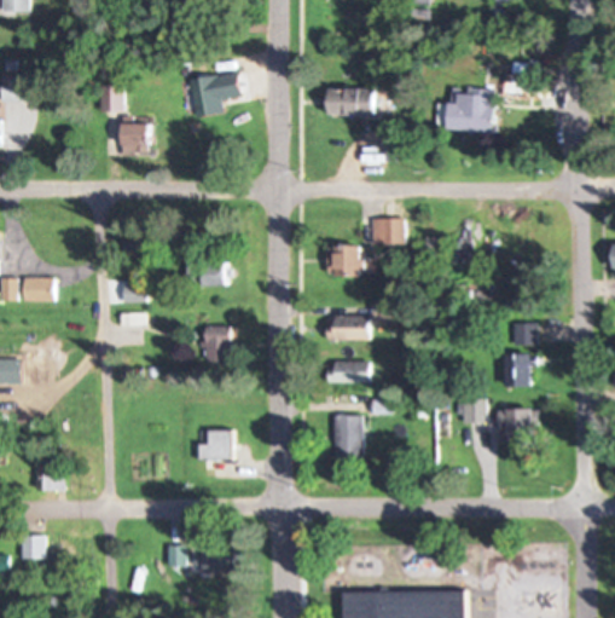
[(24,0),(0,0),(0,12),(25,12),(24,0)]
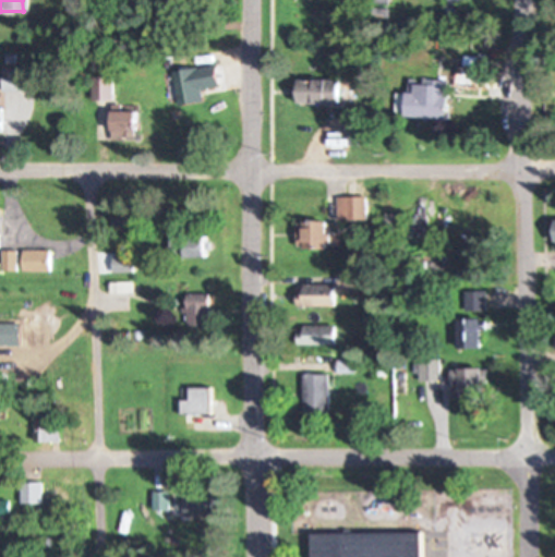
[(169,72),(175,106),(200,103),(197,91),(216,87),(212,64),(169,72)]
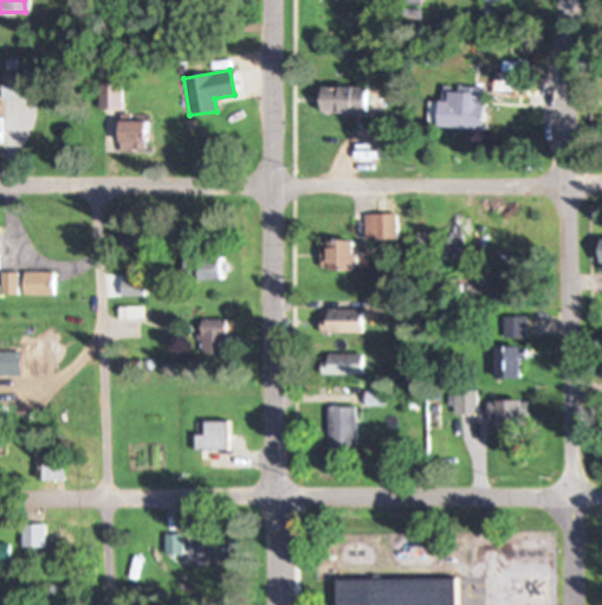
[(0,100),(36,100),(36,73),(0,73),(0,100)]
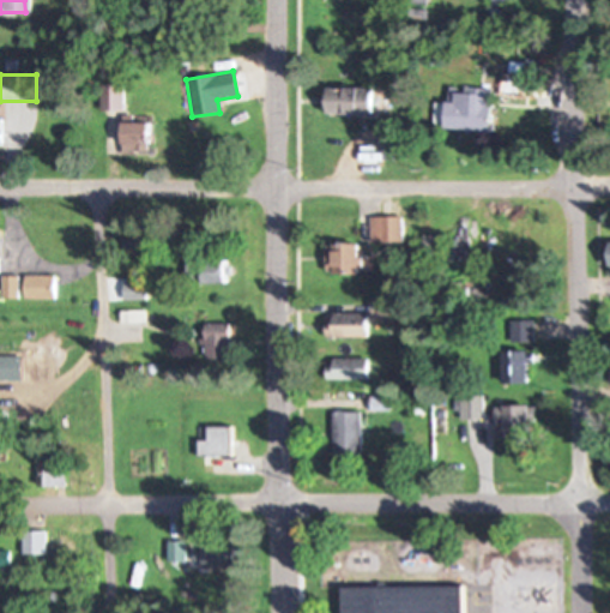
[(98,85),(98,110),(120,110),(120,85),(98,85)]
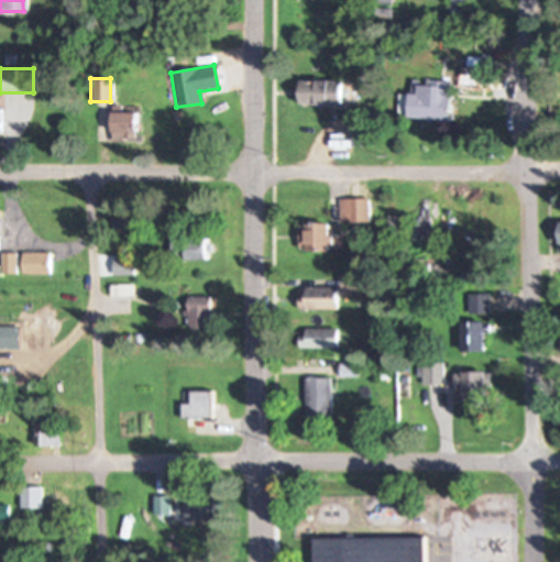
[(340,105),(340,80),(298,80),(298,105),(340,105)]
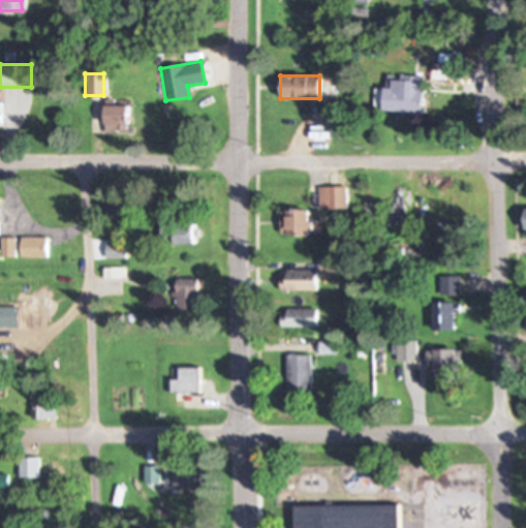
[(424,75),(380,75),(380,112),(423,112),(424,75)]
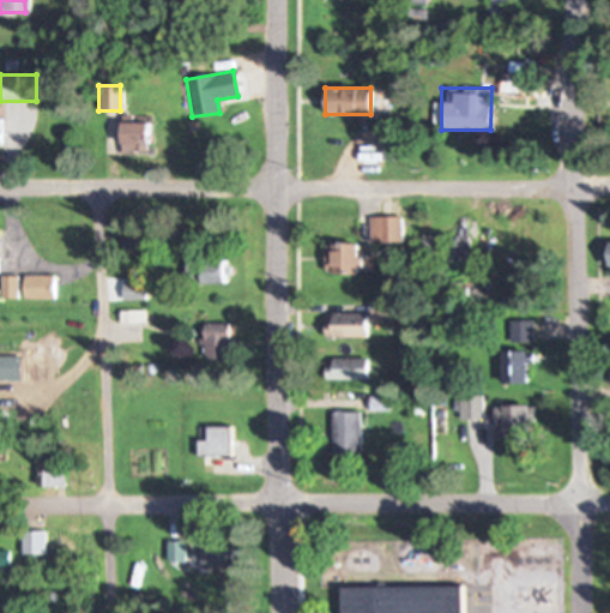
[(120,154),(146,154),(146,121),(120,121),(120,154)]
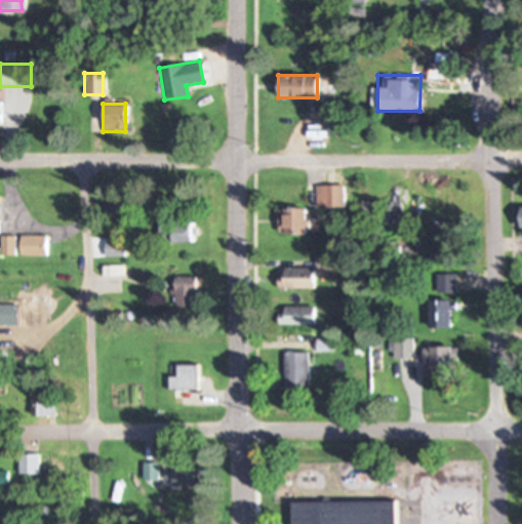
[(345,136),(345,114),(326,114),(326,136),(345,136)]
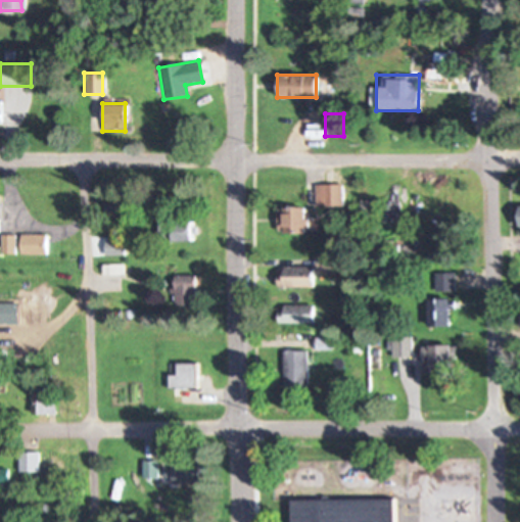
[(340,185),(314,185),(314,206),(340,206),(340,185)]
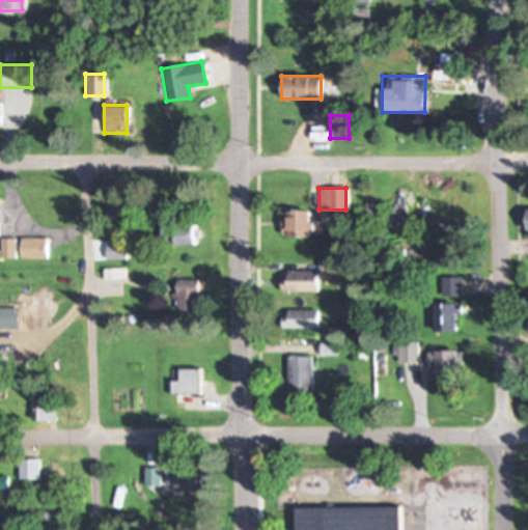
[(310,211),(285,211),(285,236),(310,236),(310,211)]
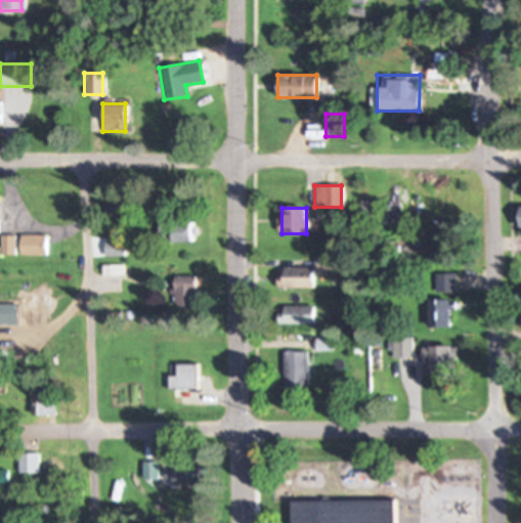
[(160,242),(189,242),(189,222),(160,222),(160,242)]
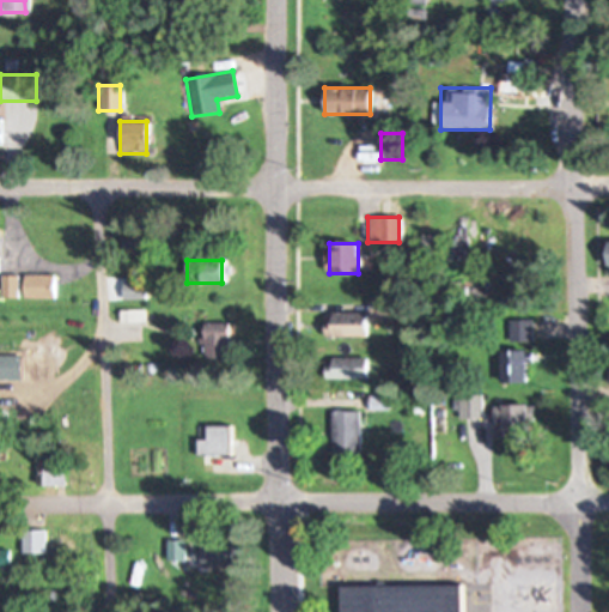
[(55,300),(55,276),(25,276),(25,300),(55,300)]
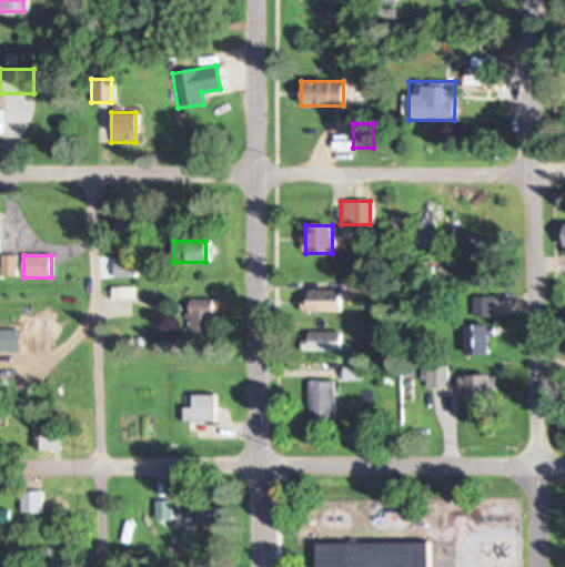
[(18,256),(2,256),(2,276),(18,276),(18,256)]
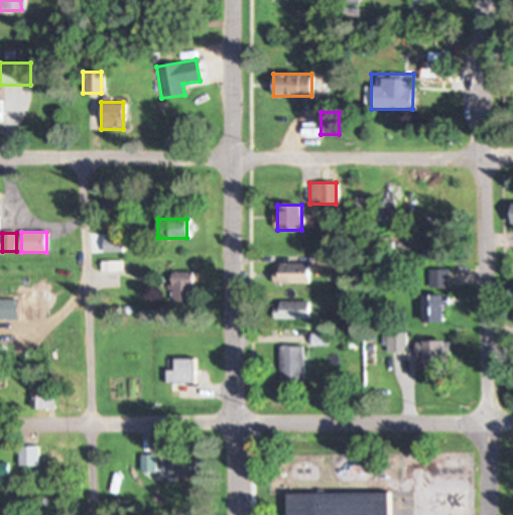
[(124,238),(104,238),(104,253),(124,253),(124,238)]
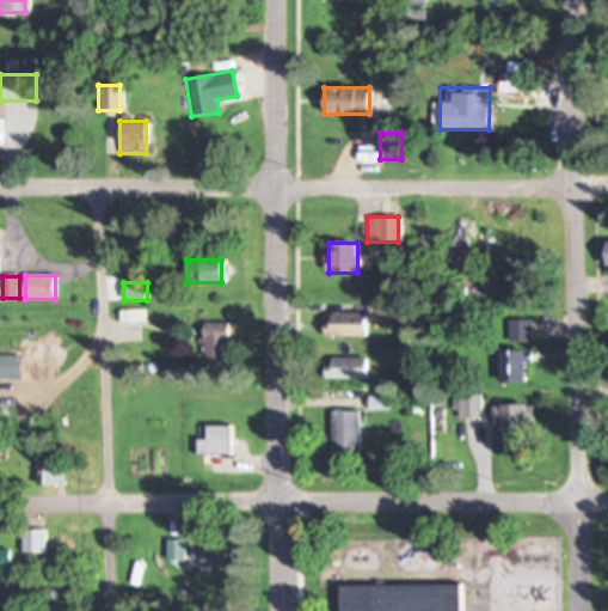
[(367,312),(324,312),(324,336),(367,336),(367,312)]
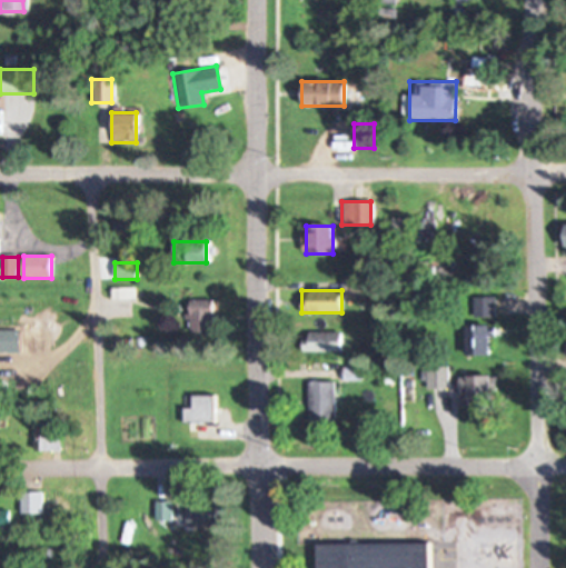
[(473,317),(490,317),(490,298),(473,298),(473,317)]
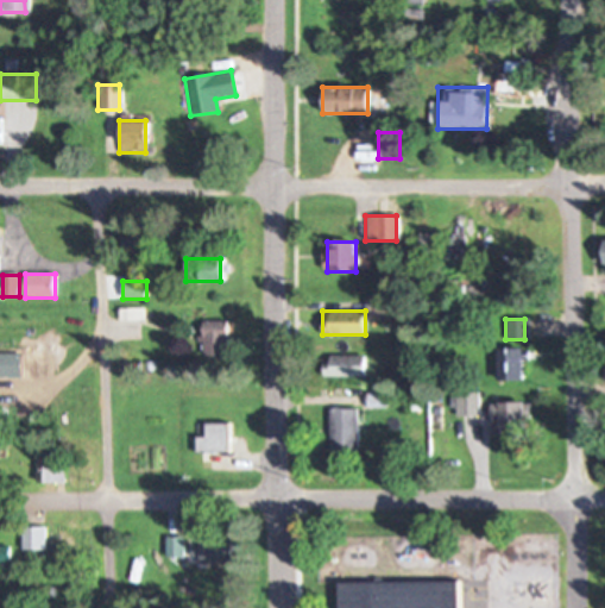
[(227,321),(201,321),(201,357),(227,357),(227,321)]
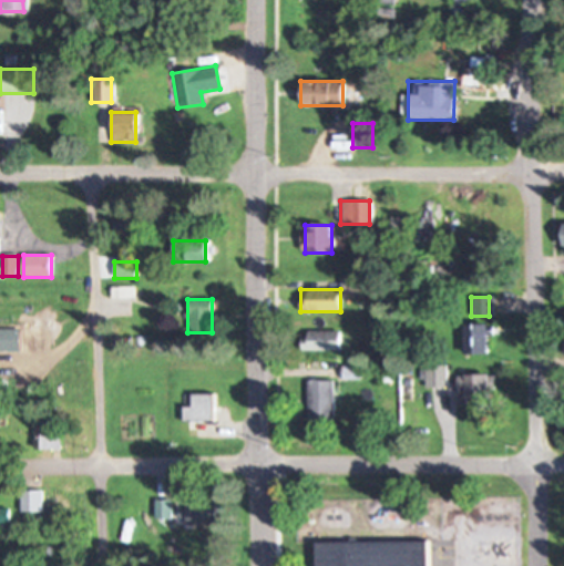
[(485,353),(485,325),(462,325),(462,353),(485,353)]
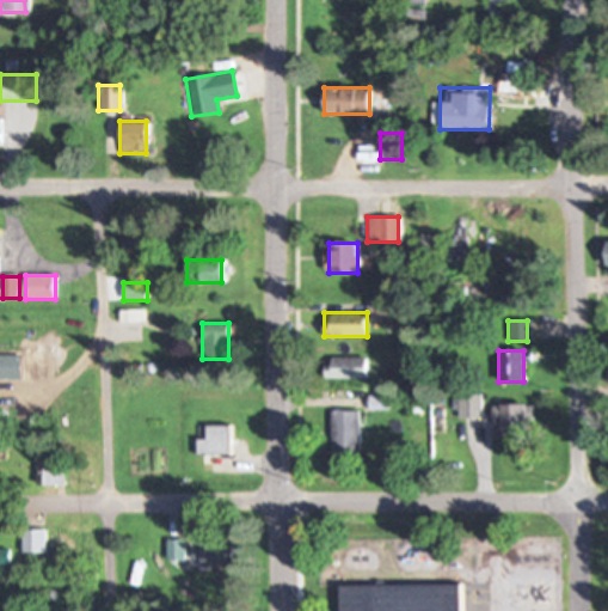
[(0,379),(23,379),(23,355),(0,355),(0,379)]
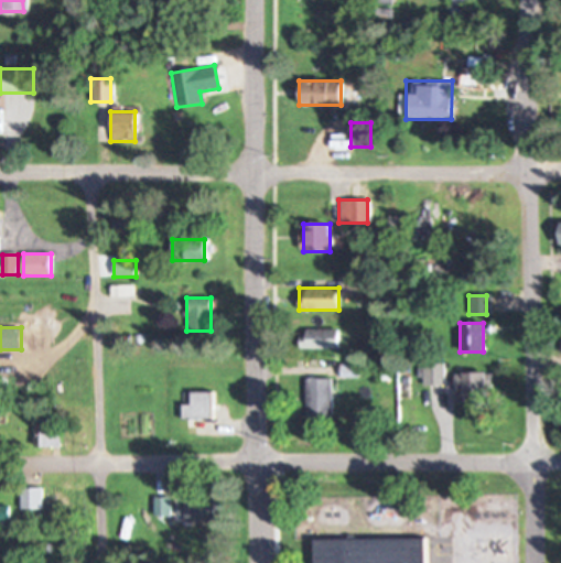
[(441,364),(422,364),(422,385),(441,385),(441,364)]
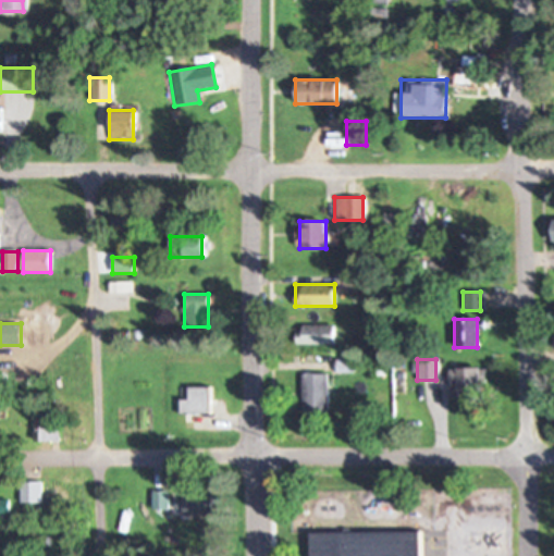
[(447,368),(447,393),(478,393),(478,368),(447,368)]
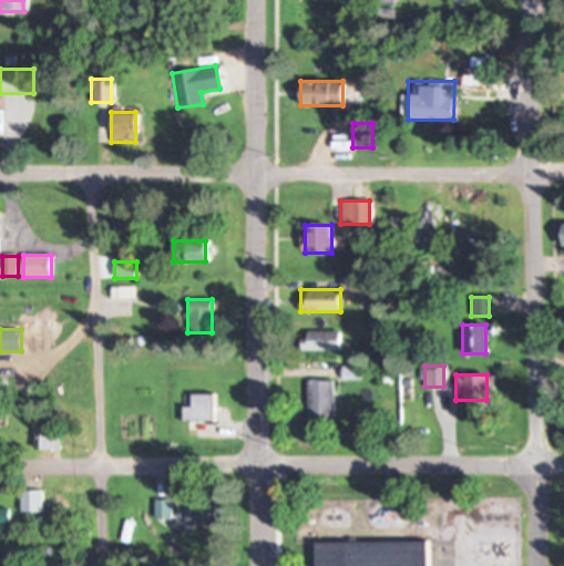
[(306,380),(306,420),(331,420),(331,380),(306,380)]
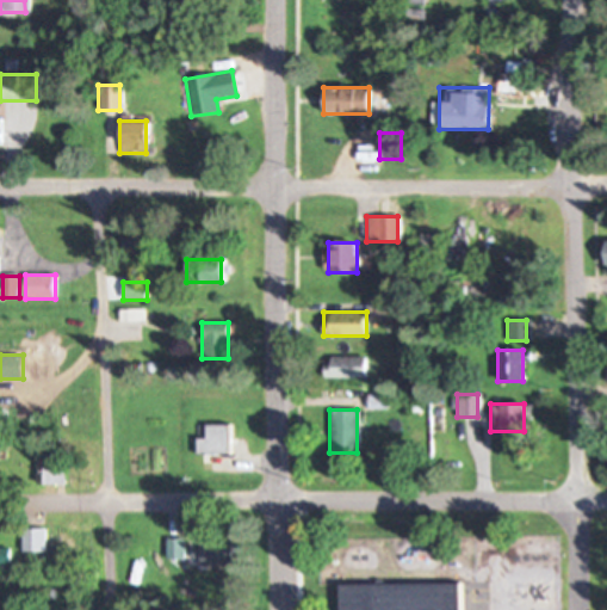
[(228,454),(228,425),(204,425),(204,438),(196,438),(196,454),(228,454)]
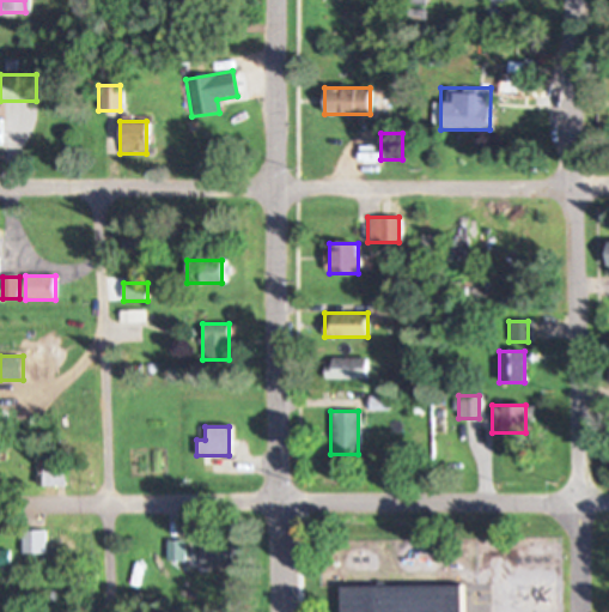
[(44,531),(22,531),(22,553),(44,553),(44,531)]
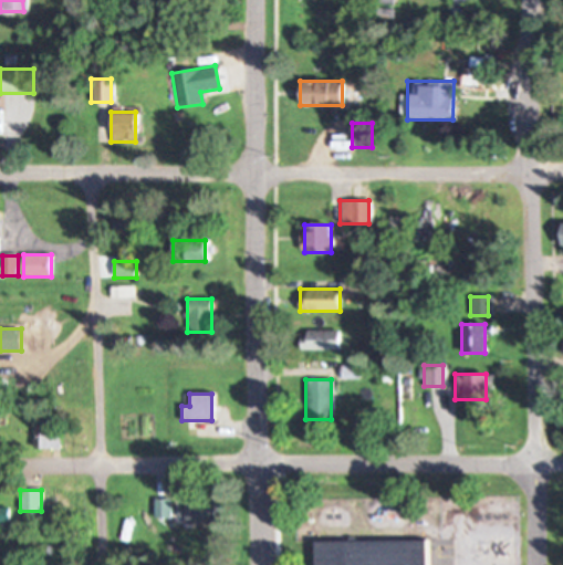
[(152,519),(168,519),(168,500),(152,500),(152,519)]
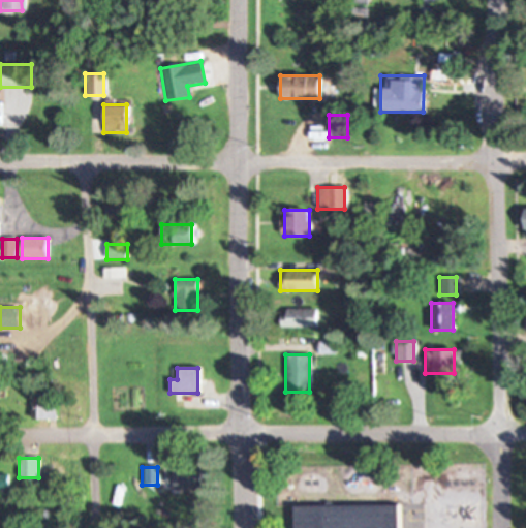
[(171,469),(171,491),(194,491),(194,469),(171,469)]
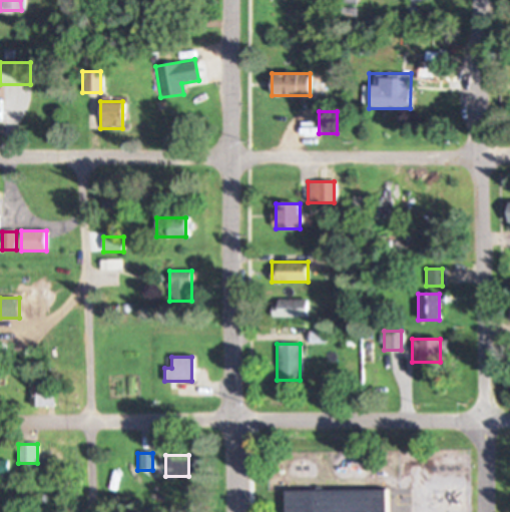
[(288,511),(288,490),(382,489),(382,511),(288,511)]
